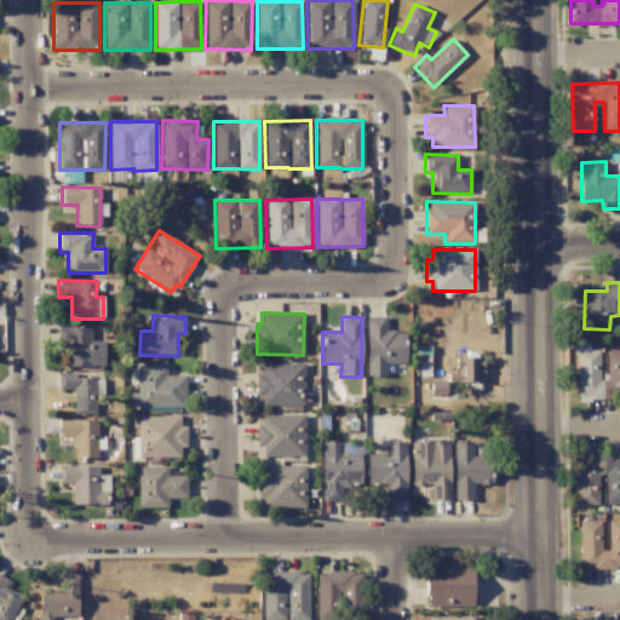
[(366,377),(386,377),(386,363),(405,363),(406,332),(386,332),(386,317),(366,317),(366,377)]
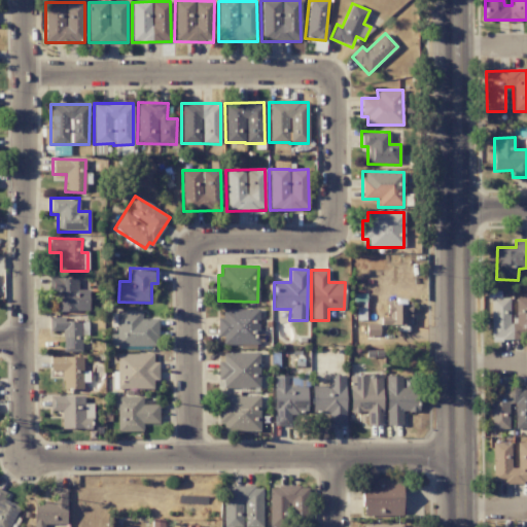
[(89,289),(77,290),(77,278),(54,278),(54,312),(89,312),(89,289)]
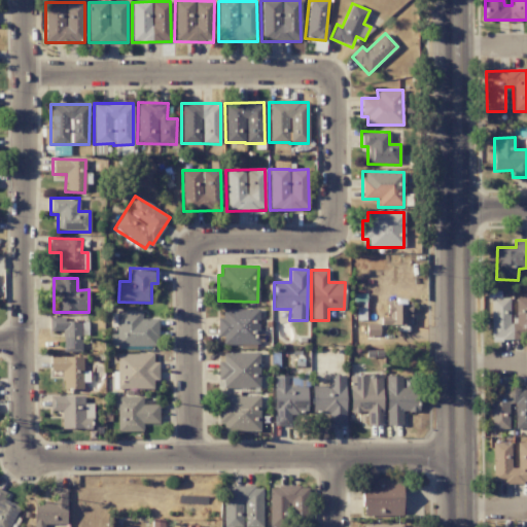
[(526,297),(515,299),(516,323),(510,323),(510,299),(500,299),(500,291),(490,291),(491,340),(526,339),(526,297)]
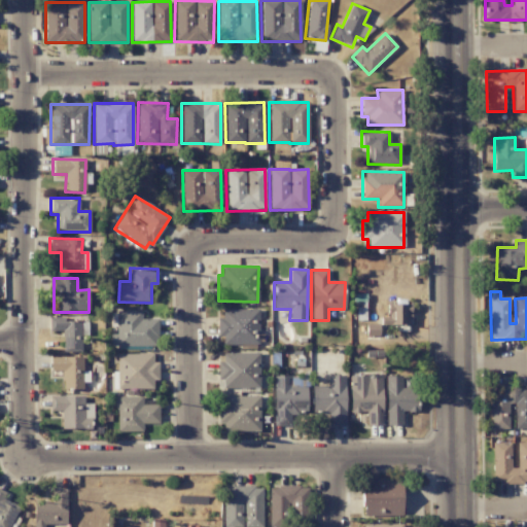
[(410,304),(387,304),(387,317),(381,317),(381,325),(410,324),(410,304)]
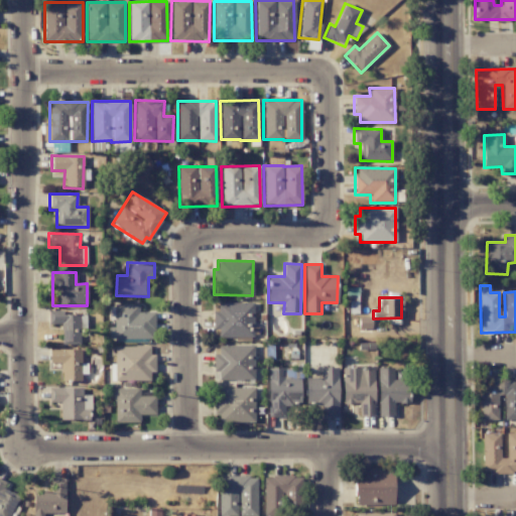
[(253,338),(253,303),(218,302),(218,311),(213,311),(213,330),(217,330),(217,338),(253,338)]
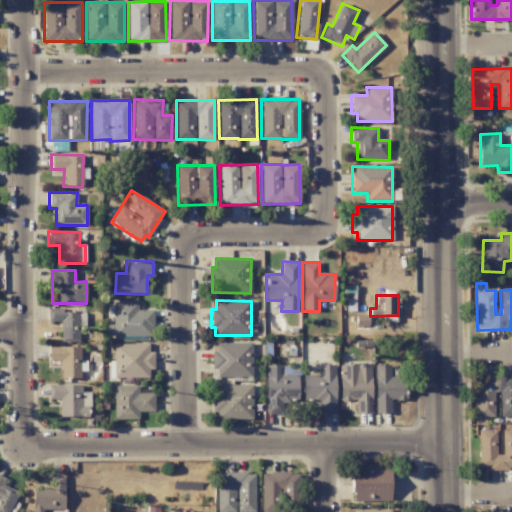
[(152,310),(137,310),(137,302),(107,303),(108,317),(113,317),(113,324),(106,324),(107,336),(153,335),(152,310)]
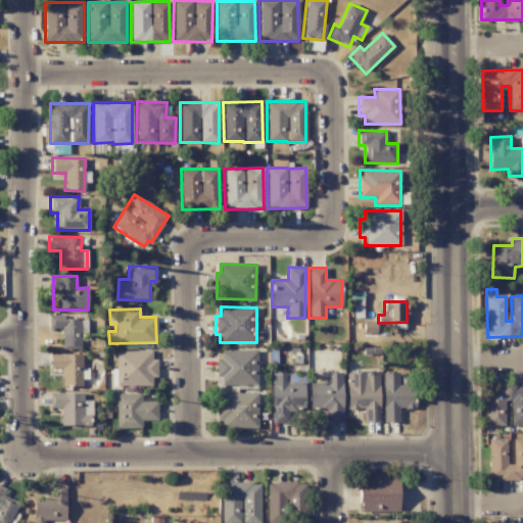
[(87,332),(87,319),(63,319),(62,315),(48,315),(49,328),(62,328),(62,349),(81,348),(80,332),(87,332)]
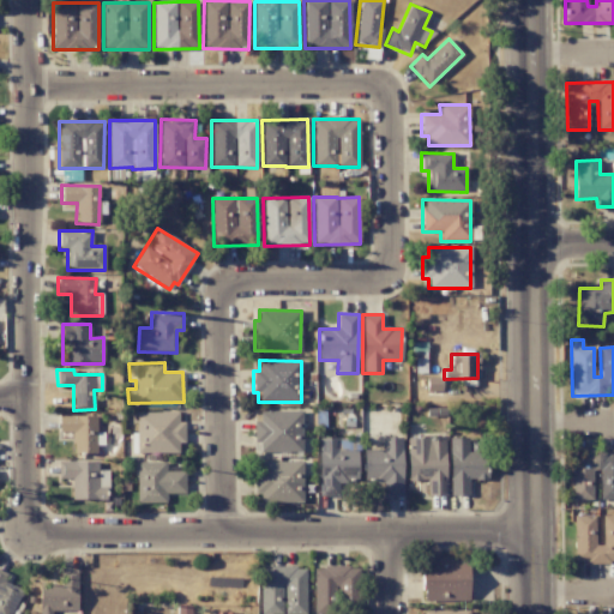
[(302,452),(301,411),(259,411),(259,421),(253,421),(253,443),(259,443),(260,452),(302,452)]
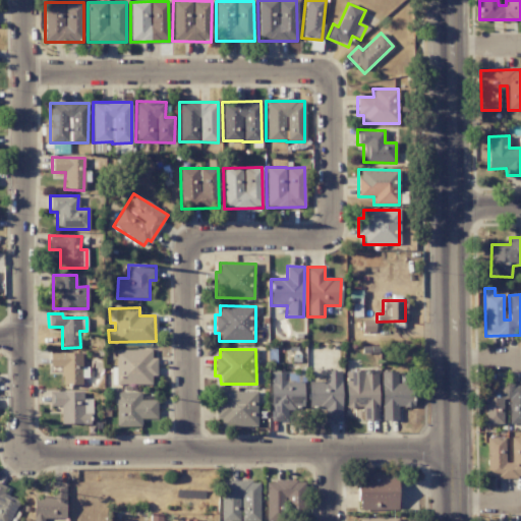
[(151,385),(151,375),(157,375),(157,357),(151,357),(151,350),(115,350),(115,385),(151,385)]
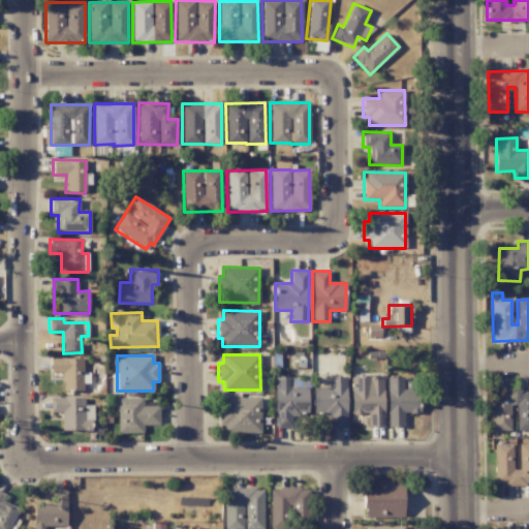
[(83,359),(50,358),(50,372),(62,373),(62,391),(83,391),(83,383),(89,383),(89,373),(83,373),(83,359)]
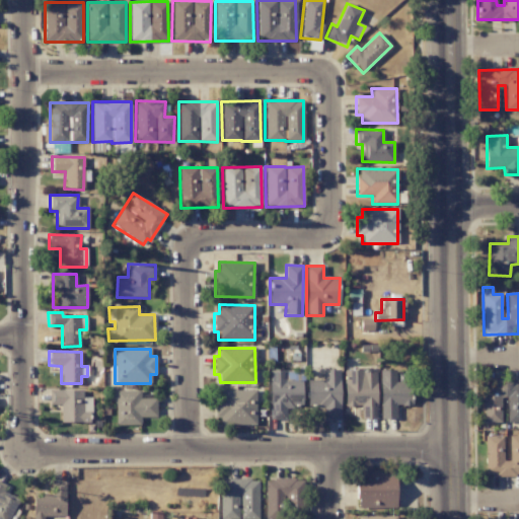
[(340,370),(323,370),(323,380),(306,380),(307,408),(323,408),(323,419),(340,419),(340,370)]
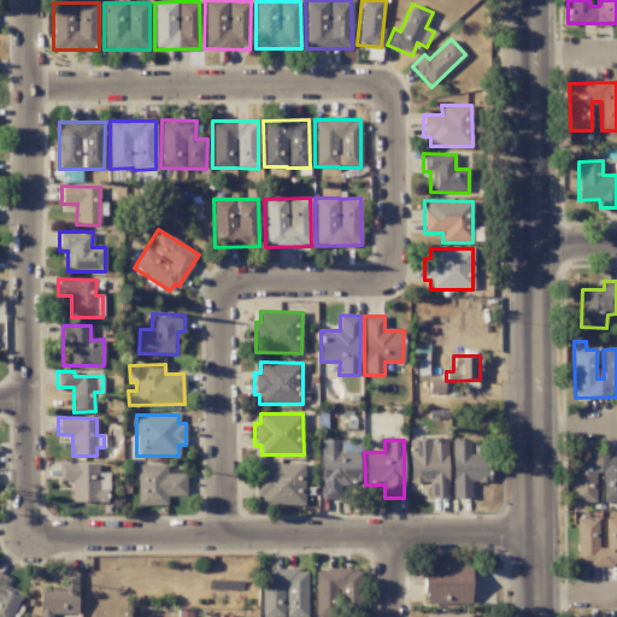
[(430,499),(448,498),(447,440),(409,440),(410,483),(429,483),(430,499)]
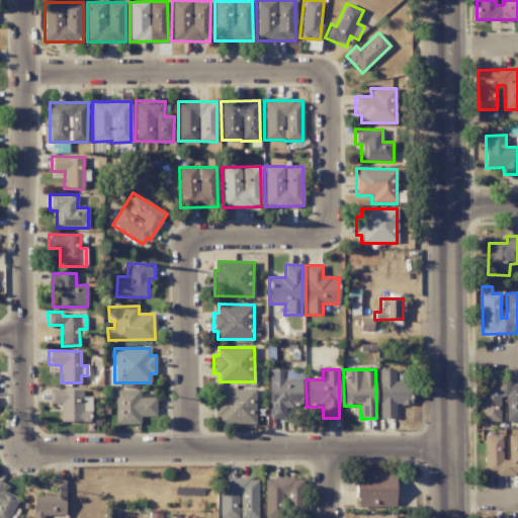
[(412,405),(411,381),(395,381),(395,369),(378,369),(379,418),(396,418),(396,405),(412,405)]
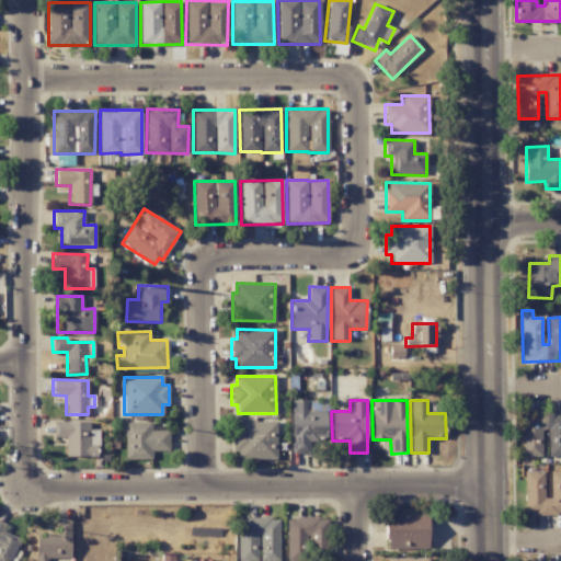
[(547,456),(560,456),(560,412),(522,413),(522,457),(540,457),(541,430),(547,430),(547,456)]
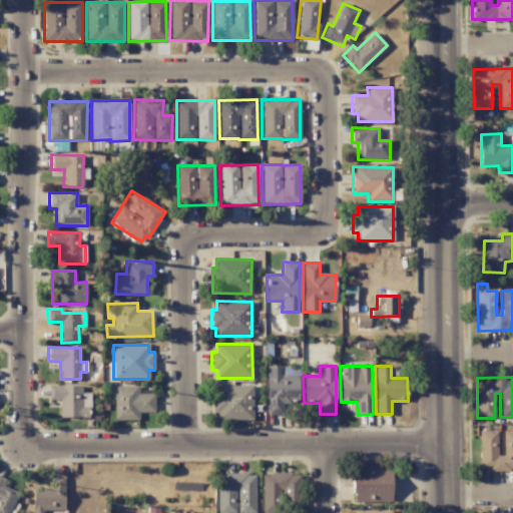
[(82,386),(48,386),(48,400),(60,400),(59,417),(89,418),(90,393),(81,393),(82,386)]
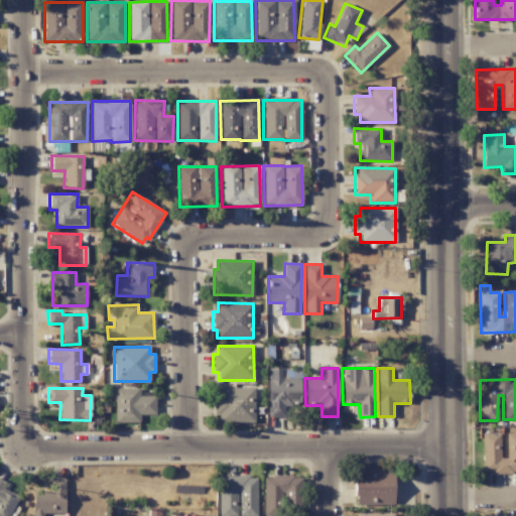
[(155,396),(139,396),(139,388),(114,388),(115,423),(139,422),(139,415),(155,414),(155,396)]
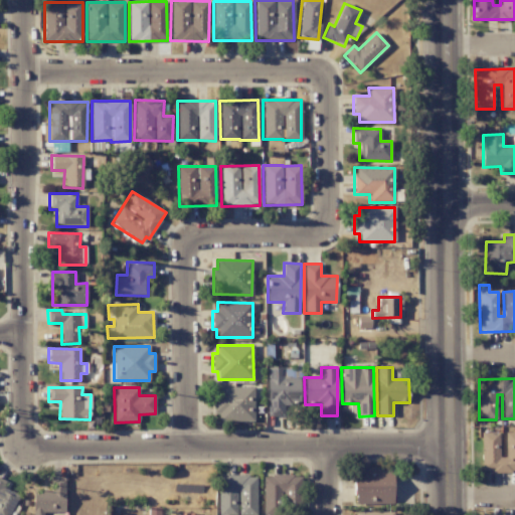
[(253,387),(218,387),(218,395),(212,396),(213,413),(218,413),(218,421),(253,421),(253,387)]
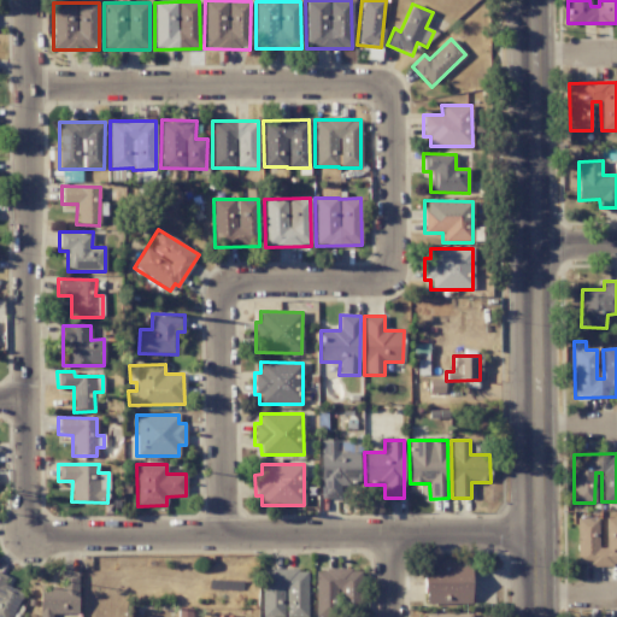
[(616,517),(605,517),(605,548),(598,548),(598,517),(576,518),(576,565),(616,564),(616,517)]
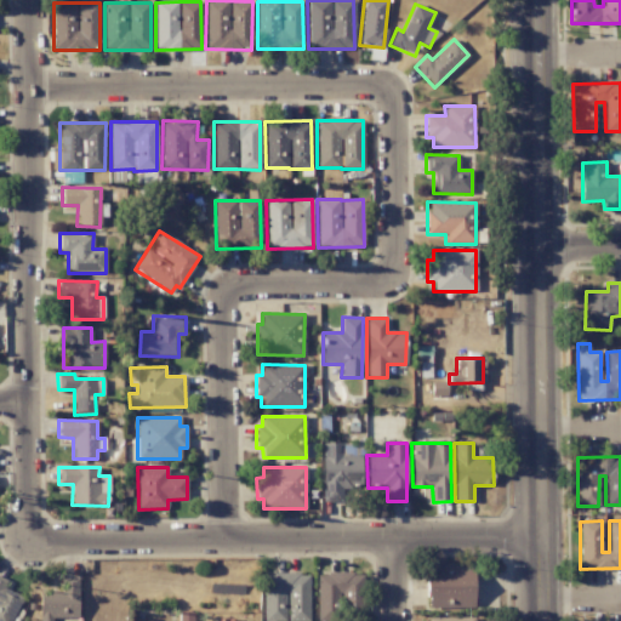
[(473,608),(474,567),(426,567),(425,608),(473,608)]
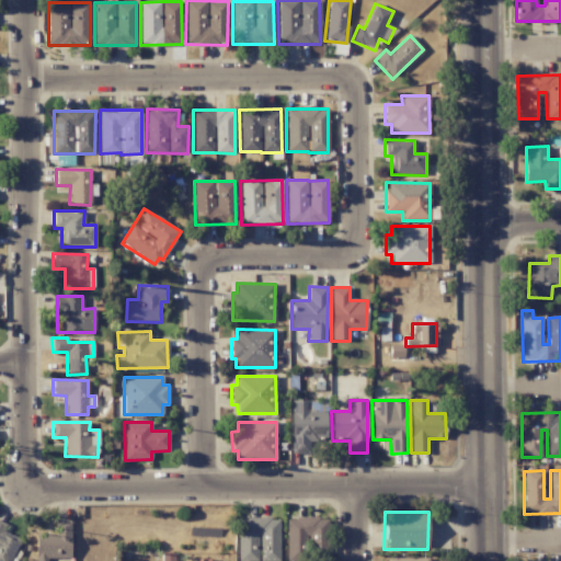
[(278,560),(279,518),(238,518),(237,560),(247,560),(278,560)]
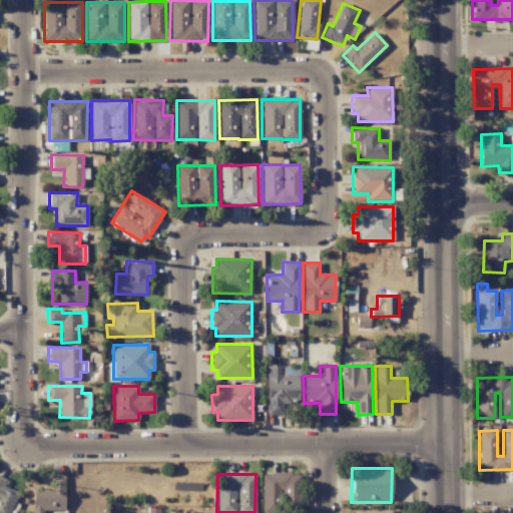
[(262,474),(262,512),(285,512),(285,502),(300,501),(300,474),(262,474)]
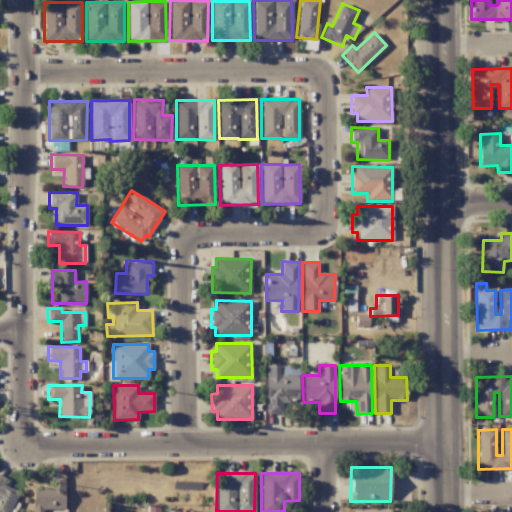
[(64,509),(64,476),(50,476),(51,488),(33,488),(32,511),(42,511),(43,509),(64,509)]
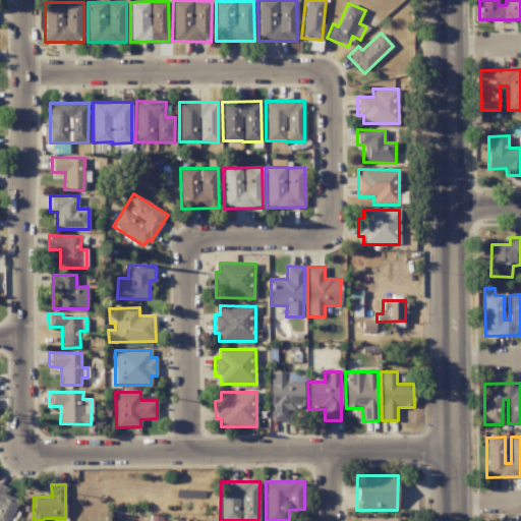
[(0,517),(0,520),(12,520),(12,498),(4,498),(4,485),(0,485),(0,517)]
